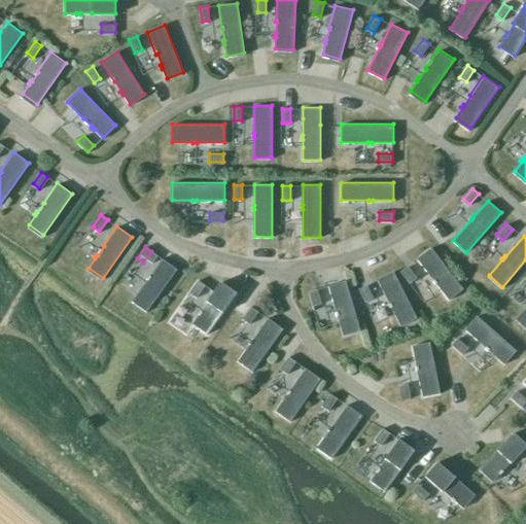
[(431,246),(417,257),(433,279),(435,283),(436,282),(449,299),(463,287),(431,246)]
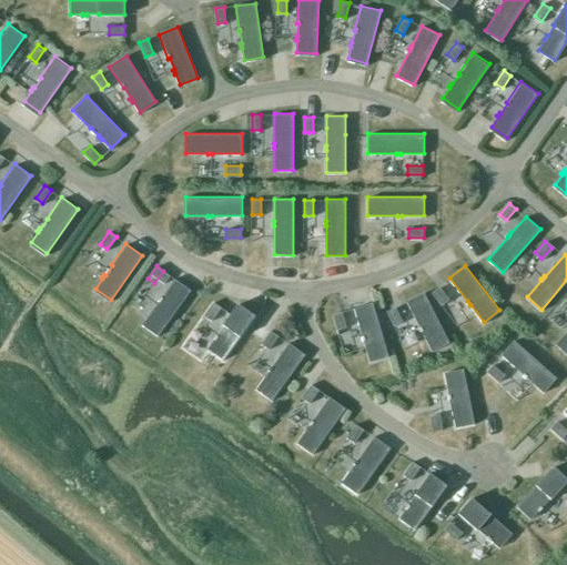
[(159,334),(190,289),(173,278),(159,299),(160,300),(152,309),(151,309),(149,312),(150,313),(143,323),(159,334)]
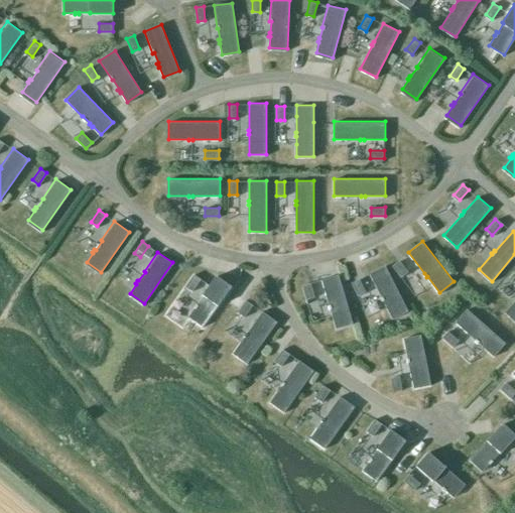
[(399,259),(393,264),(402,275),(408,271),(399,259)]
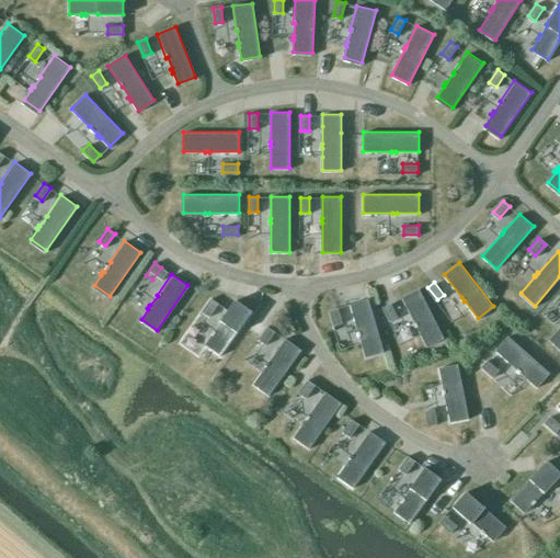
[(419,287),(402,296),(415,322),(414,322),(416,327),(418,326),(427,345),(444,338),(419,287)]
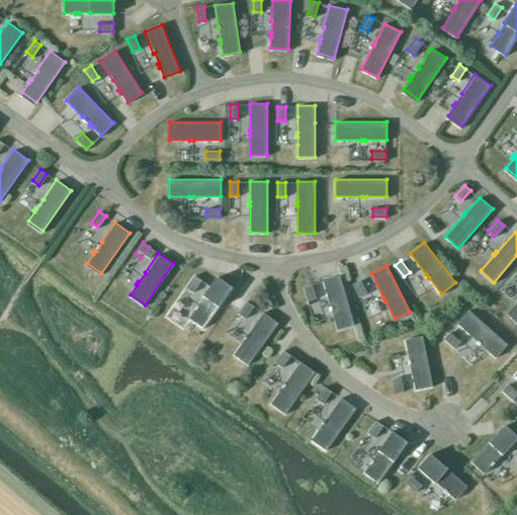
[(201,279),(195,274),(187,286),(193,290),(201,279)]
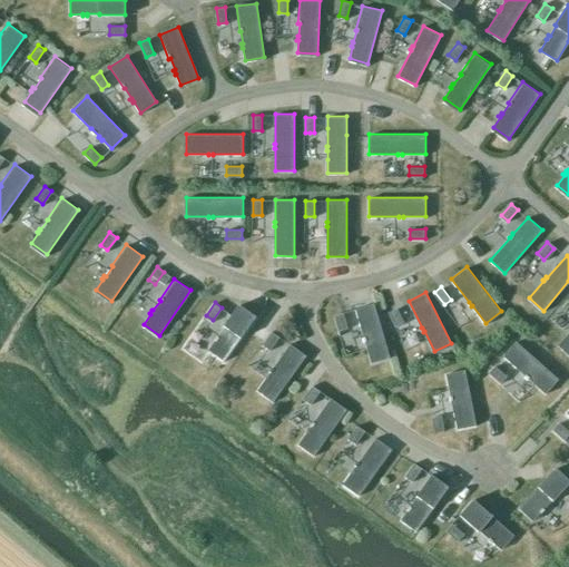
[(389,354),(374,302),(354,308),(361,333),(363,333),(366,344),(364,344),(365,349),(368,349),(371,360),(389,354)]
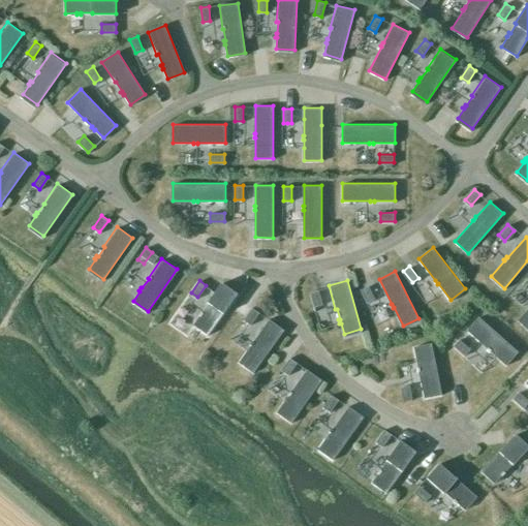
[(208,334),(238,292),(222,282),(208,302),(209,302),(203,311),(202,310),(198,313),(199,314),(193,323),(208,334)]
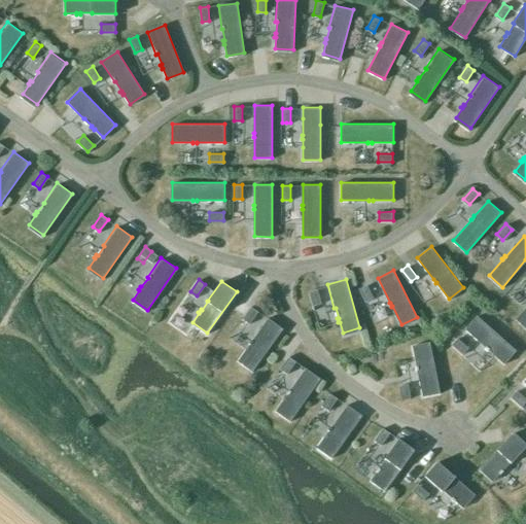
[(367,284),(360,287),(366,301),(374,297),(367,284)]
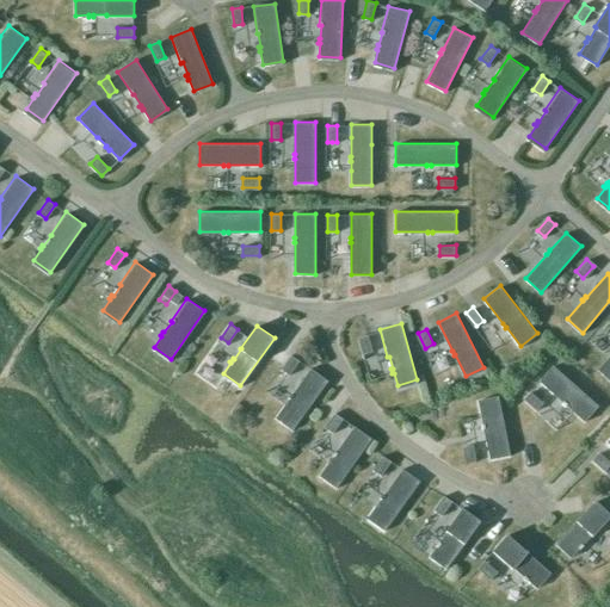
[(368,334),(358,336),(363,352),(373,350),(368,334)]
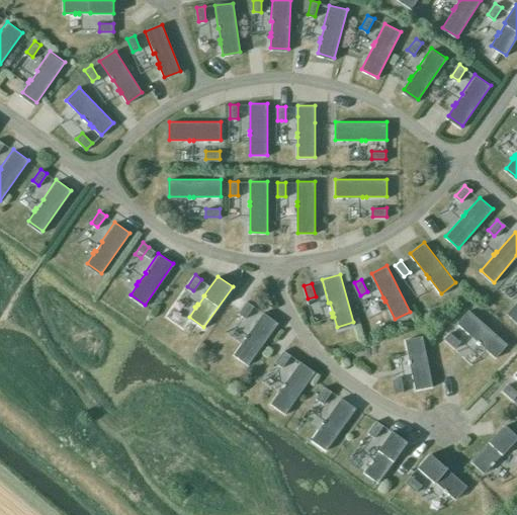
[(516,299),(514,302),(515,303),(508,311),(516,319),(516,299)]
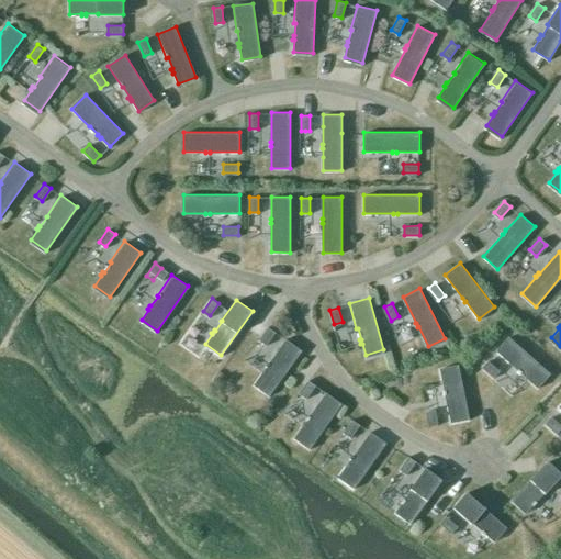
[(277,331),(269,326),(260,338),(268,344),(277,331)]
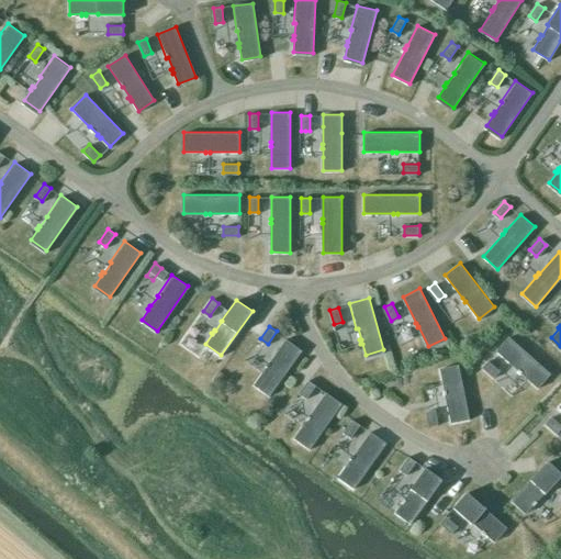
[(551,372),(511,336),(497,351),(516,368),(517,367),(526,376),(525,377),(528,379),(529,378),(538,387),(551,372)]
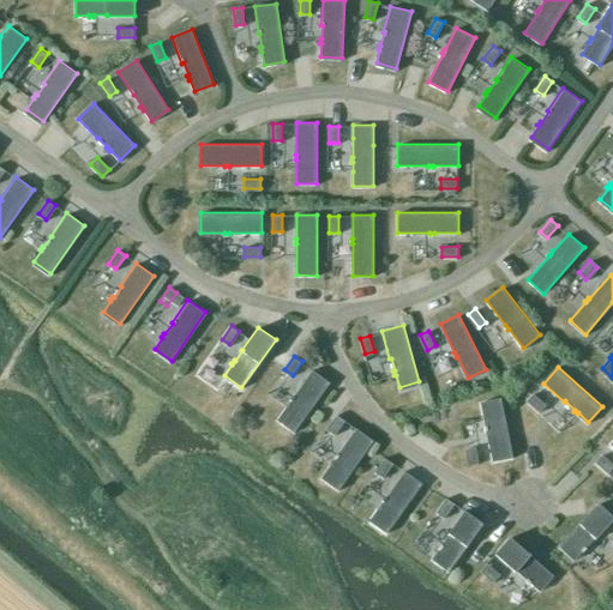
[(298,429),(331,381),(313,368),(296,391),(298,392),(290,403),(289,402),(286,405),(288,406),(280,417),(298,429)]
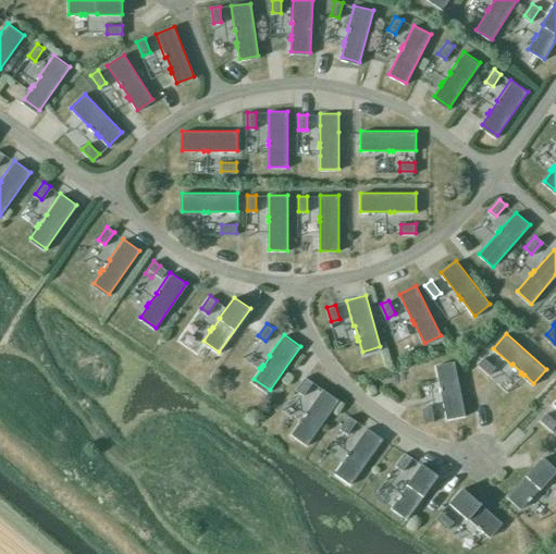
[(484,357),(479,364),(490,373),(495,367),(484,357)]
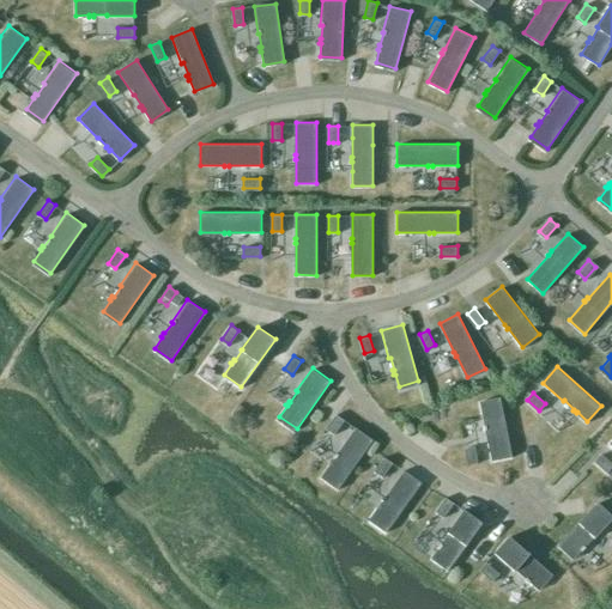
[(511,454),(500,396),(478,400),(484,427),(485,427),(488,439),(486,440),(488,445),(489,444),(491,457),(511,454)]
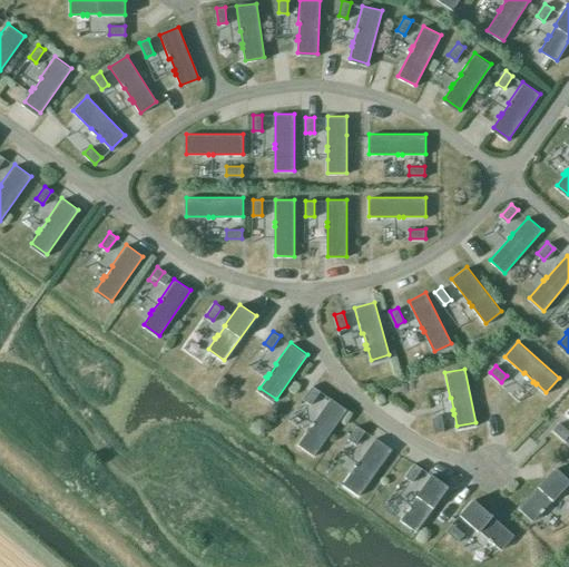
[(320,390),(313,384),(304,398),(311,402),(320,390)]
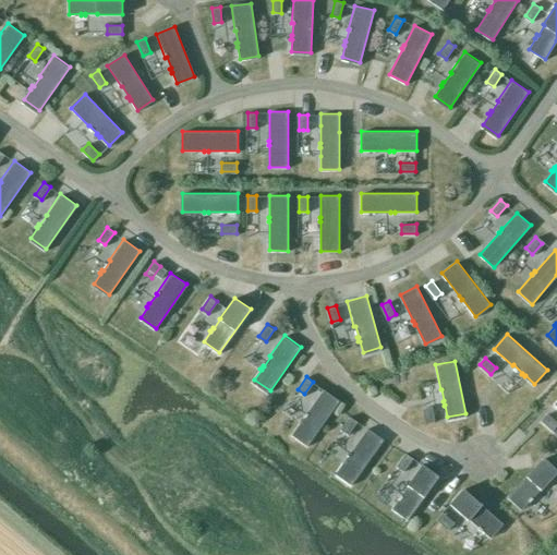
[(309,444),(339,400),(323,388),(309,409),(310,410),(302,420),(301,419),(299,422),(300,423),(293,433),(309,444)]
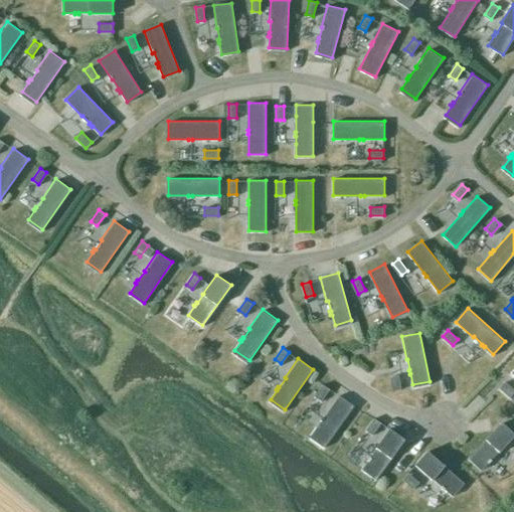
[(398,374),(390,375),(393,389),(401,388),(398,374)]
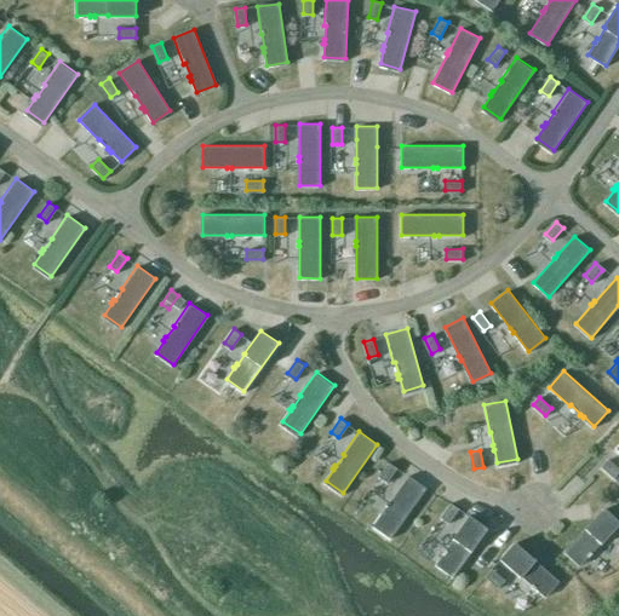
[(618,467),(608,459),(602,466),(615,477),(618,472),(618,467)]
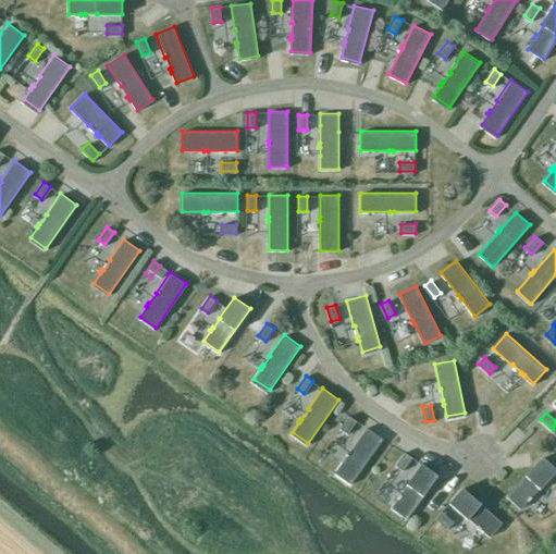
[(356,420),(348,415),(340,428),(346,432),(356,420)]
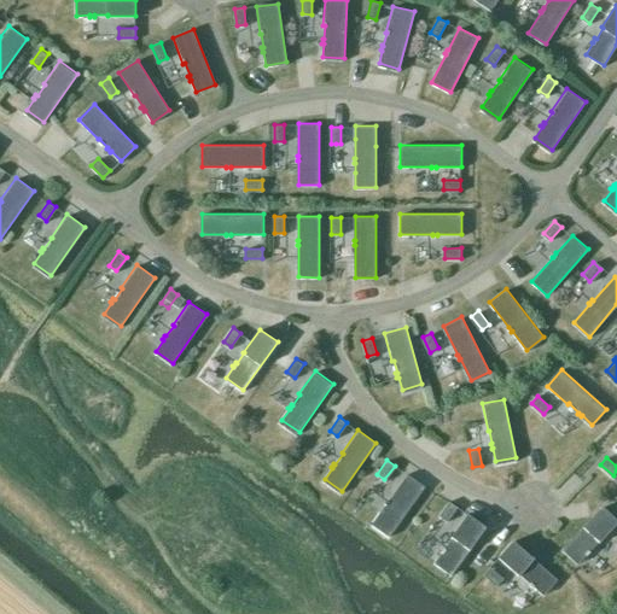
[(389,534),(423,486),(405,473),(389,496),(390,497),(383,508),(380,507),(378,510),(379,512),(372,522),(389,534)]
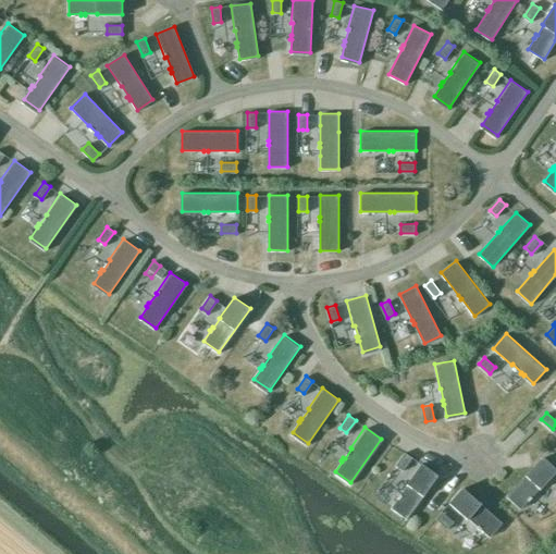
[(412,457),(405,452),(396,465),(404,469),(412,457)]
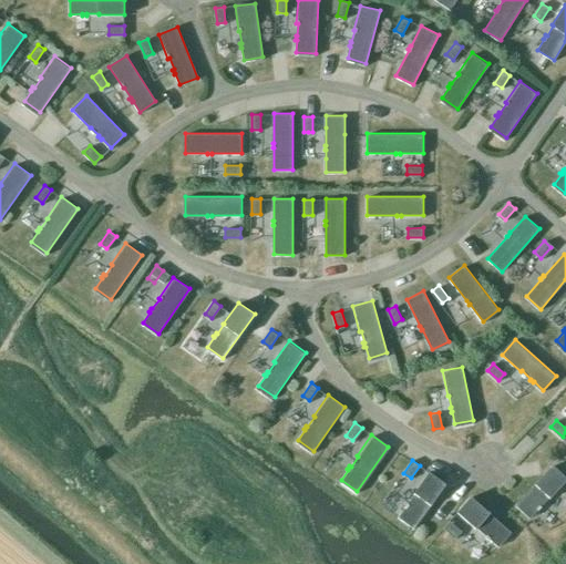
[(565,475),(553,464),(516,504),(531,516),(538,508),(539,509),(543,506),(542,505),(549,496),(551,496),(565,480),(565,475)]
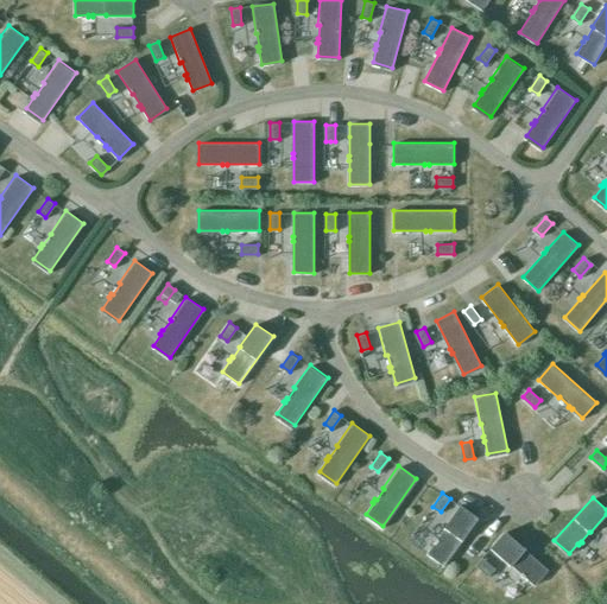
[(444,565),(479,517),(461,504),(444,527),(446,528),(438,539),(436,538),(434,541),(435,542),(428,553),(444,565)]
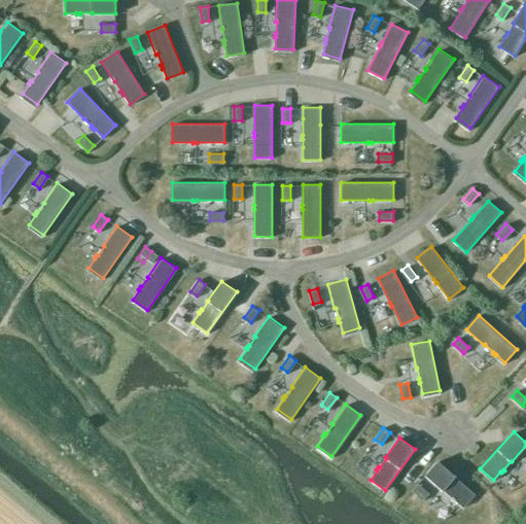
[(476,493),(437,460),(425,475),(443,490),(444,489),(452,497),(451,498),(454,500),(455,499),(463,507),(476,493)]
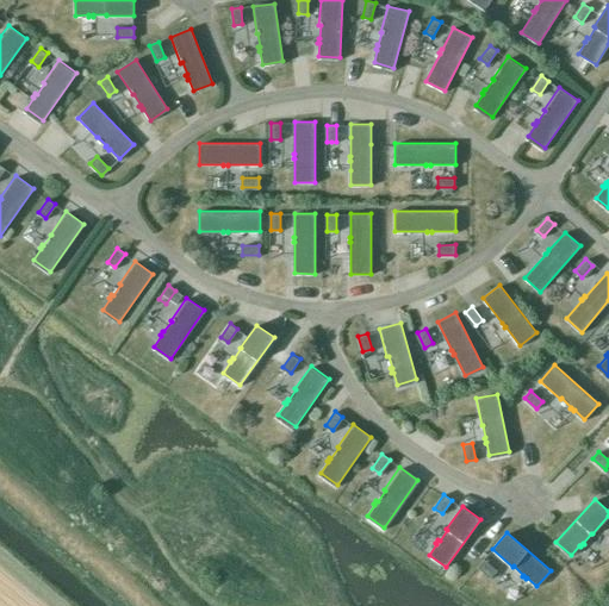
[(484,558),(478,566),(490,576),(497,569),(484,558)]
